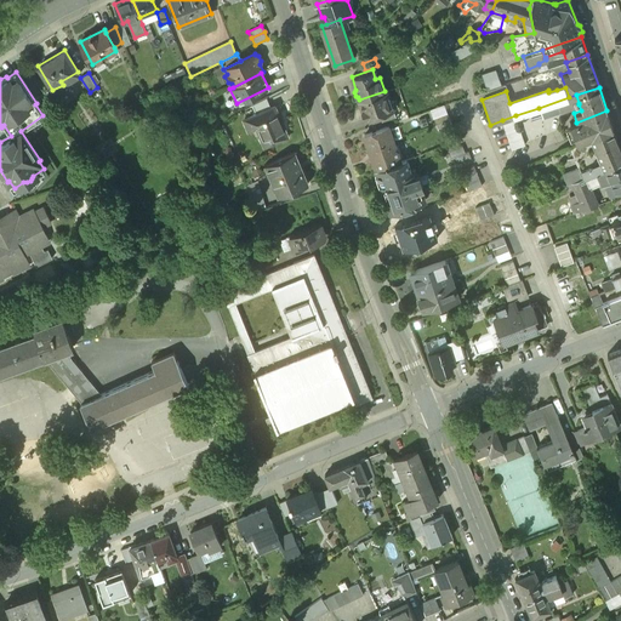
[(359,100),(358,100),(365,119),(380,114),(392,109),(392,108),(389,103),(391,100),(387,90),(385,91),(359,100)]
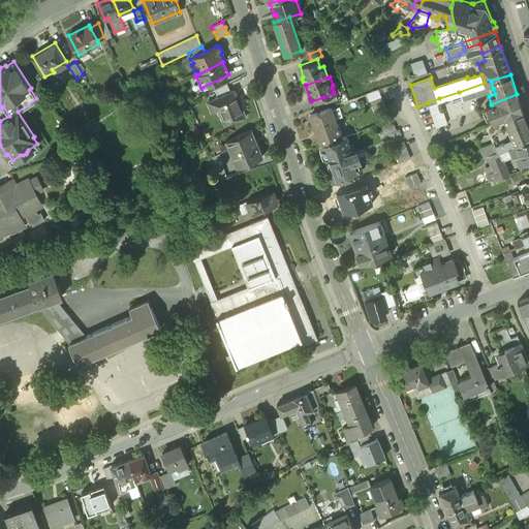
[(485,83),(459,92),(461,99),(493,88),(491,81),(485,83)]
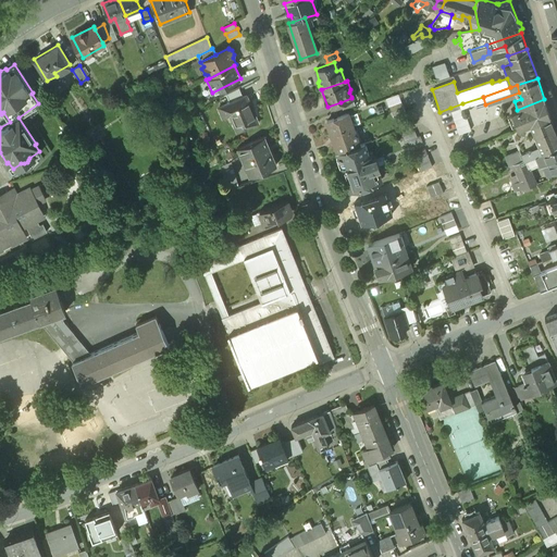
[(238,88),(226,95),(230,102),(242,97),(238,88)]
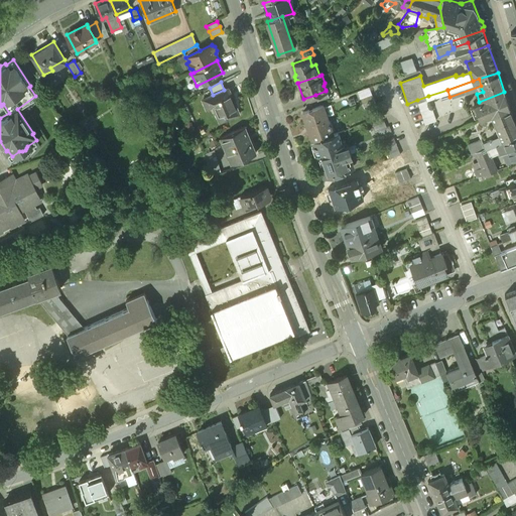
[(213,95),(211,96),(214,103),(212,104),(216,113),(218,112),(222,122),(239,114),(228,88),(224,90),(213,95)]
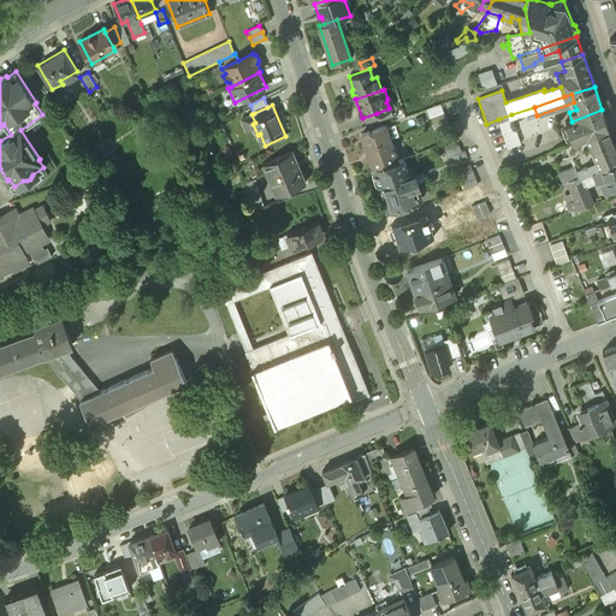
[(389,108),(377,113),(379,120),(394,116),(390,107),(389,107),(389,108)]
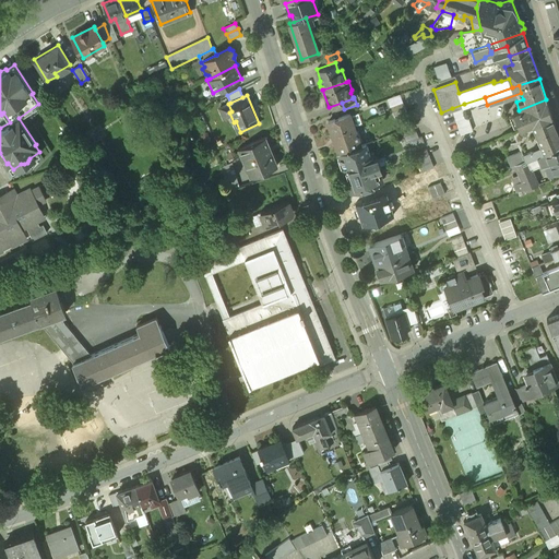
[(551,116),(546,99),(519,110),(513,113),(520,129),(551,116)]
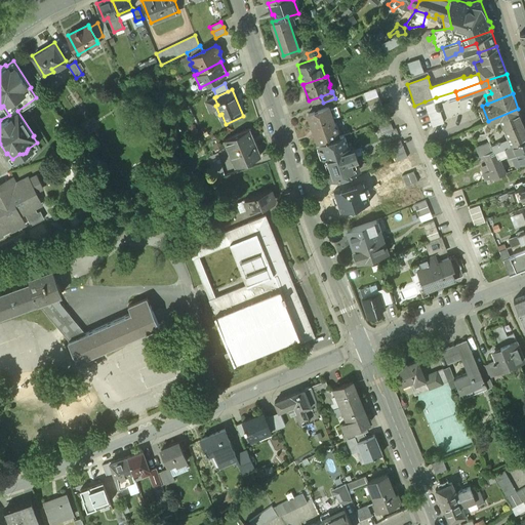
[(377,94),(366,98),(368,104),(379,99),(377,94)]
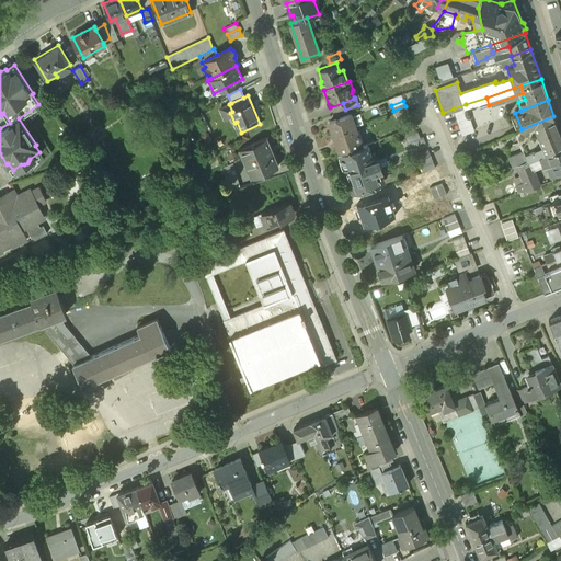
[(466,104),(454,109),(462,135),(474,129),(466,104)]
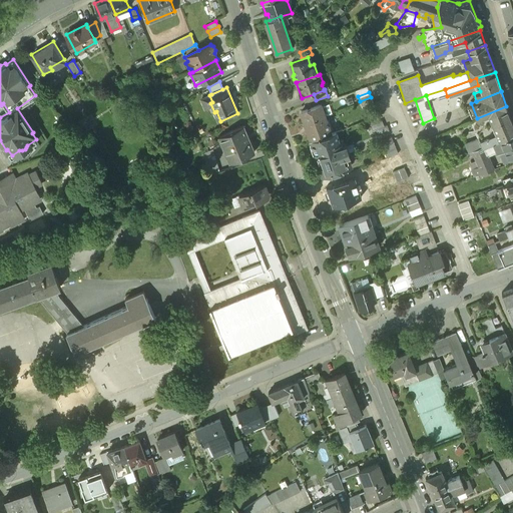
[(371,97),(360,101),(362,107),(374,103),(371,97)]
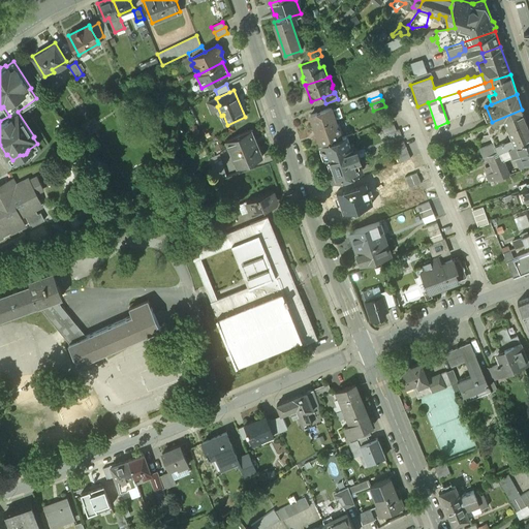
[(331,107),(310,115),(314,126),(335,119),(331,107)]
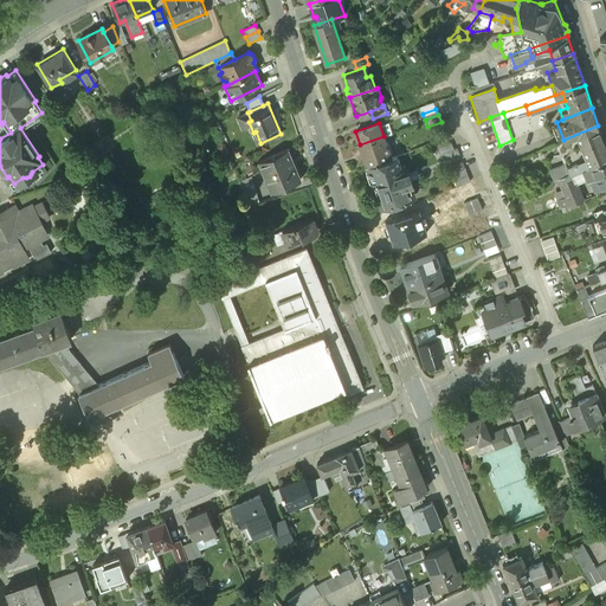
[(563,140),(555,142),(563,162),(548,169),(553,179),(605,158),(605,144),(598,126),(563,140)]
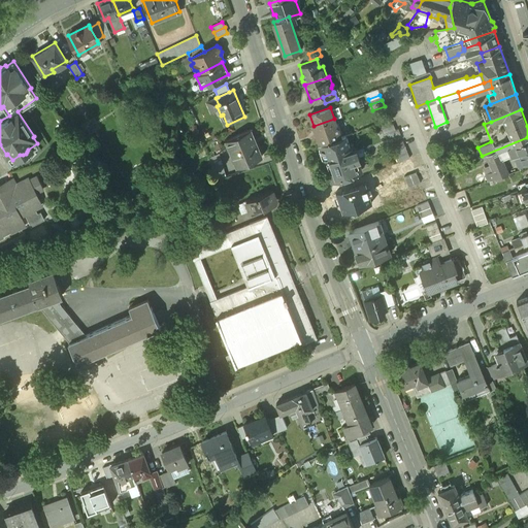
[(334,119),(314,126),(320,144),(340,137),(334,119)]
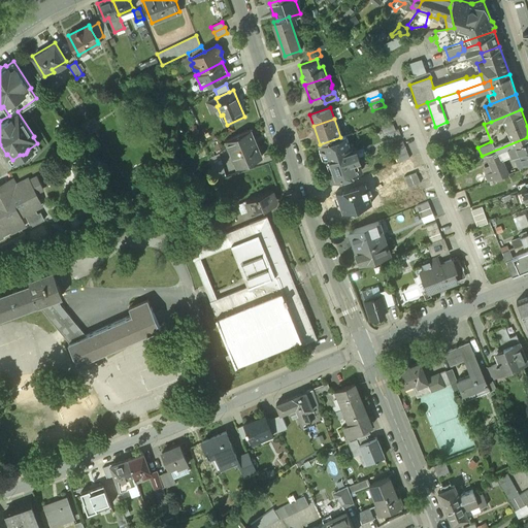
[(387,119),(375,124),(377,129),(382,128),(389,125),(387,119)]
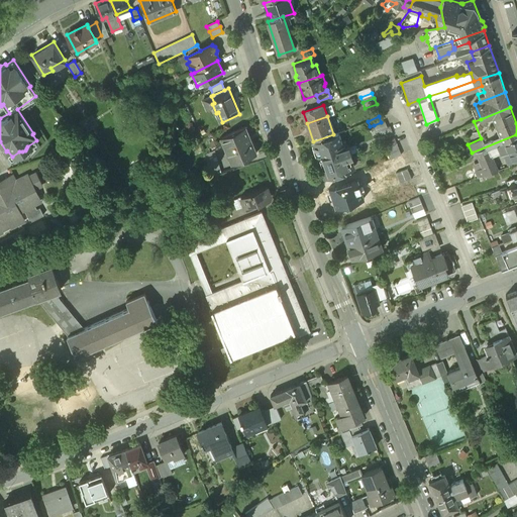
[(381,122),(374,125),(376,130),(379,129),(387,126),(385,120),(381,122)]
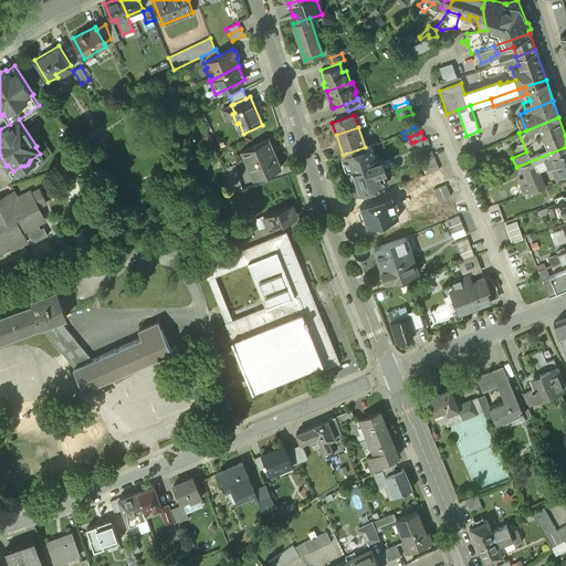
[(423,138),(415,142),(417,148),(429,143),(427,137),(423,138)]
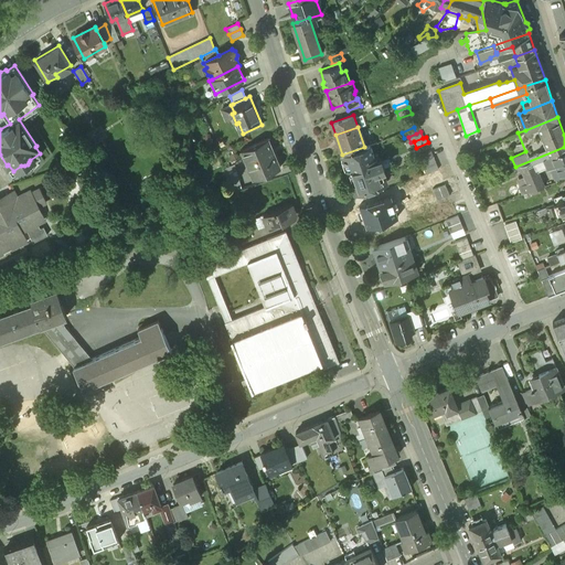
[(267,139),(242,150),(254,177),(265,172),(266,173),(279,168),(267,139)]
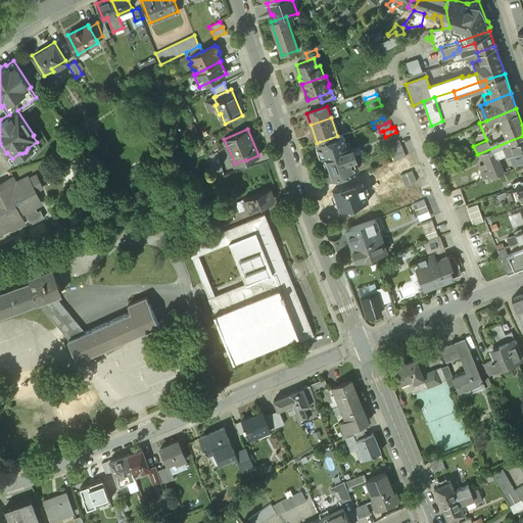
[(317,143),(316,143),(328,179),(339,175),(358,169),(353,157),(354,157),(355,155),(353,147),(350,147),(348,141),(345,142),(342,134),(337,136),(317,143)]
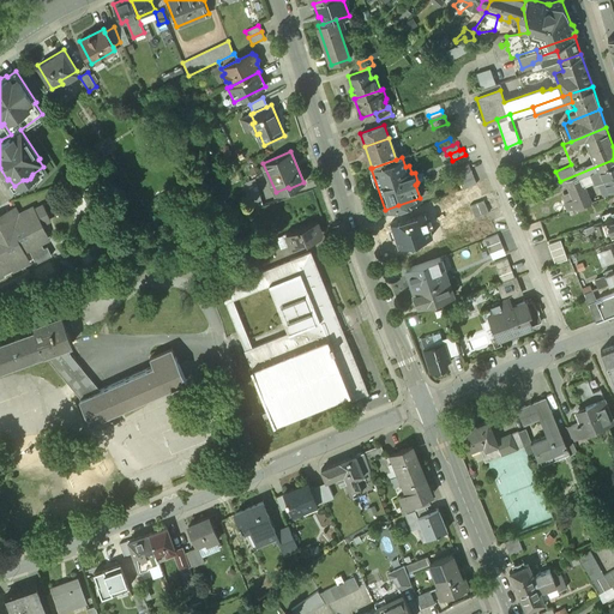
[(613,160),(560,181),(561,185),(567,182),(571,191),(583,186),(597,181),(602,192),(613,187),(613,160)]
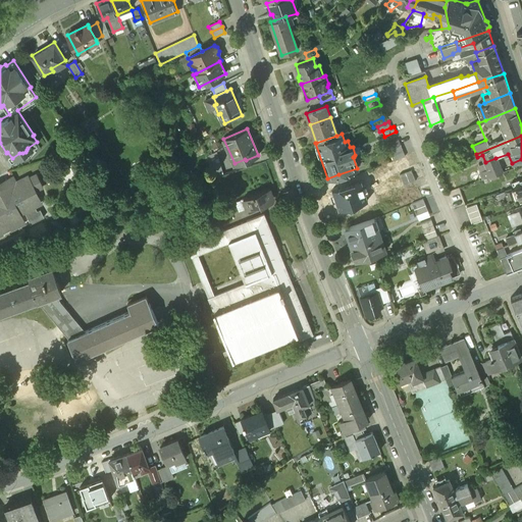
[(398,139),(386,143),(394,160),(405,155),(398,139)]
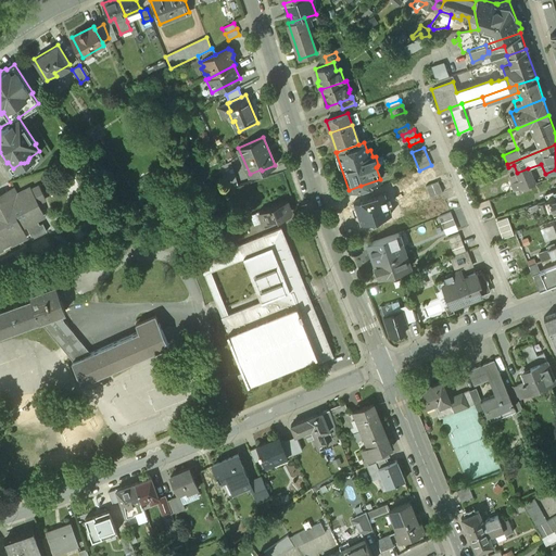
[(437,178),(431,165),(419,171),(425,182),(437,178)]
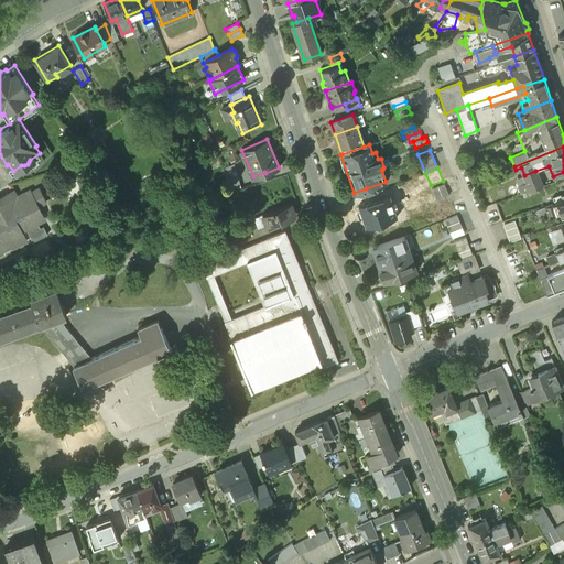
[(524,175),(522,176),(524,183),(518,185),(521,193),(542,186),(535,171),(524,175)]
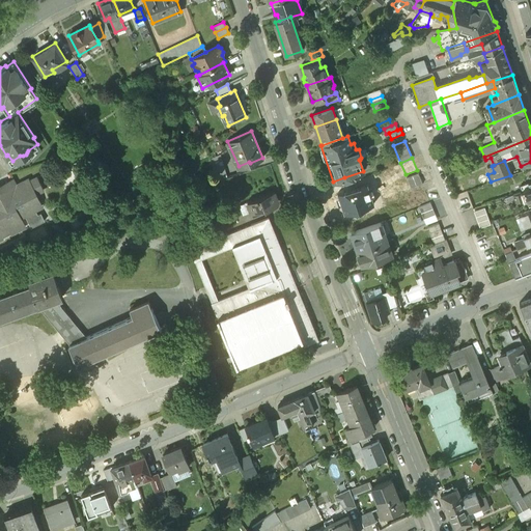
[(530,173),(530,174),(530,180),(519,186),(520,188),(521,192),(530,188),(530,173)]
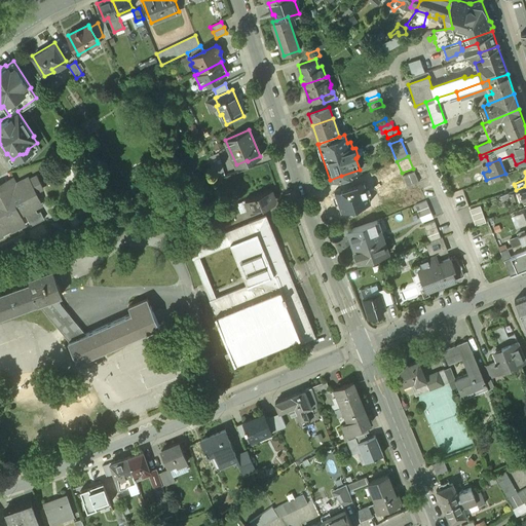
[(36,190),(43,186),(37,175),(30,179),(29,177),(16,183),(14,180),(8,183),(8,181),(0,185),(0,235),(3,234),(2,232),(9,229),(10,230),(25,223),(22,215),(25,213),(31,223),(44,217),(40,209),(38,210),(33,201),(40,197),(36,190)]
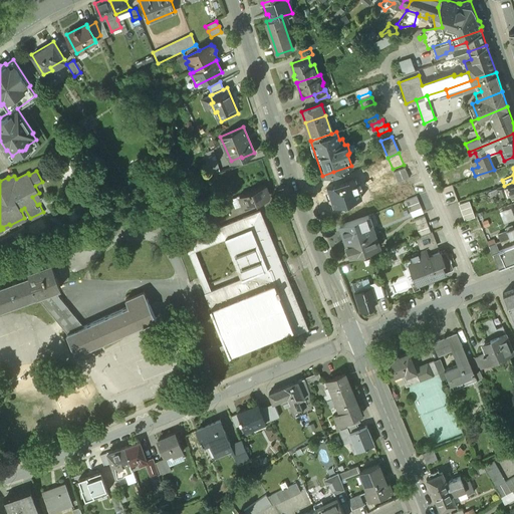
[(322,176),(324,182),(335,178),(333,172),(322,176)]
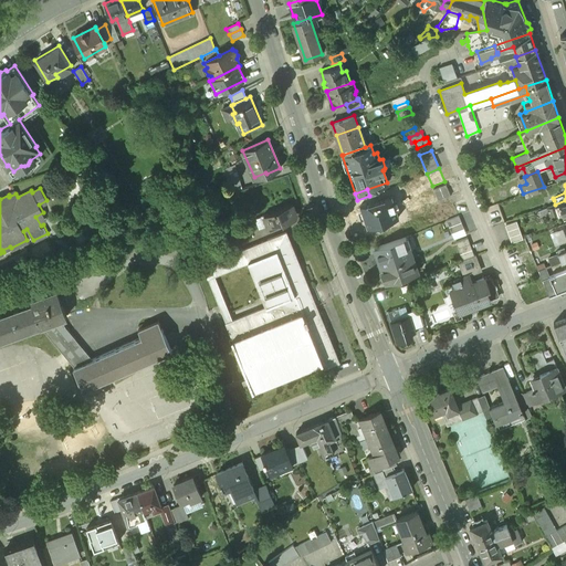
[(359,206),(367,228),(398,217),(390,195),(359,206)]
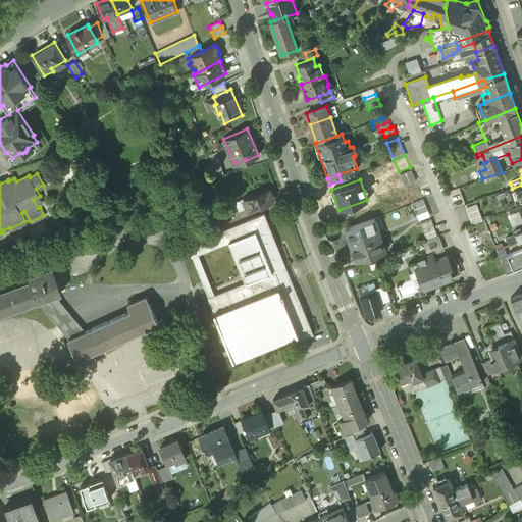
[(521,185),(512,189),(504,192),(505,195),(507,199),(521,193),(521,185)]
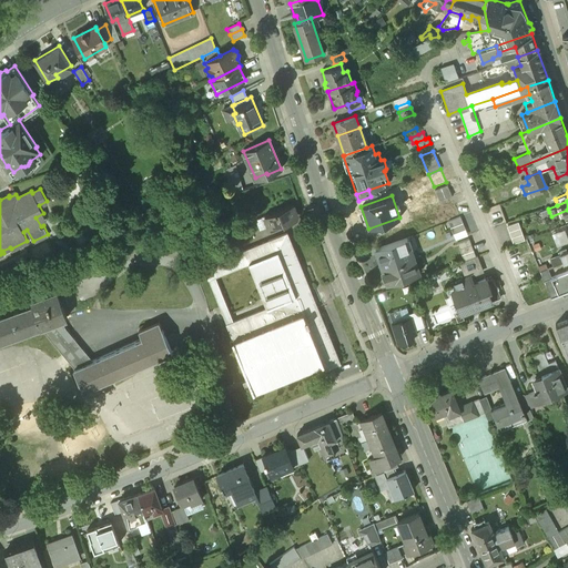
[(293,205),(264,216),(269,227),(282,221),(283,224),(284,223),(295,220),(297,215),(293,205)]
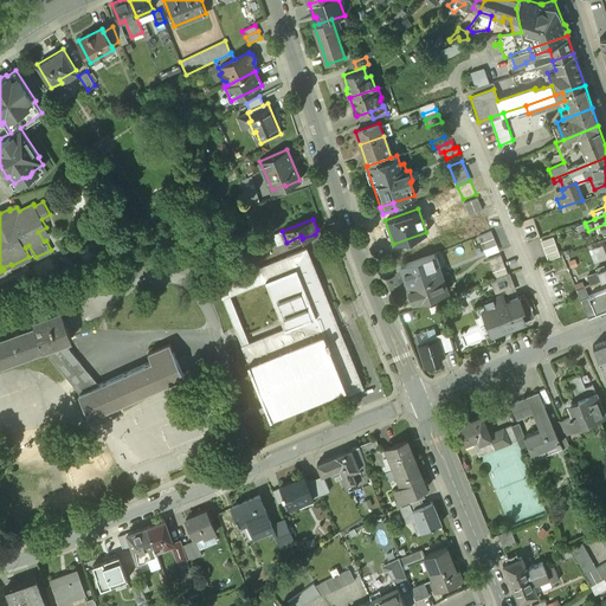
[(478,237),(485,257),(498,252),(491,232),(478,237)]
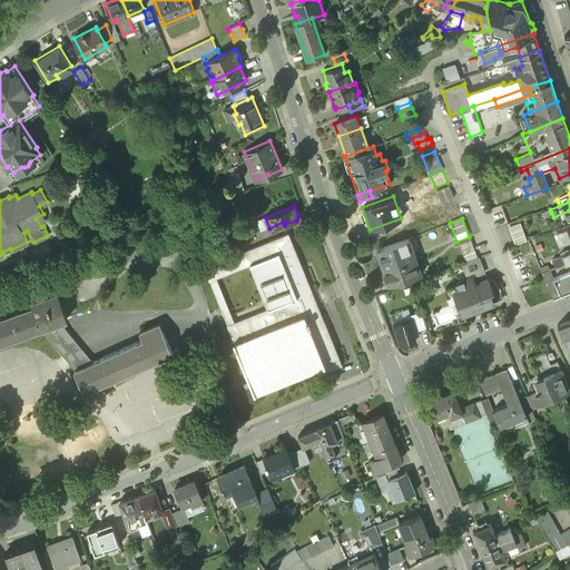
[(283,222),(269,228),(272,234),(287,228),(285,224),(284,225),(283,222)]
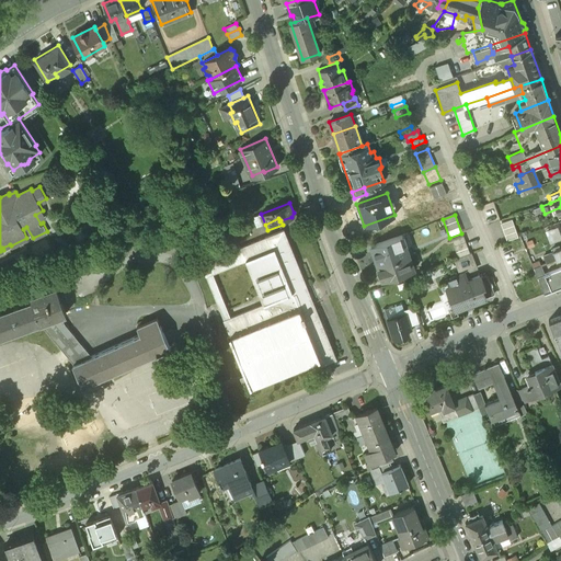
[(518,237),(512,219),(500,224),(507,241),(518,237)]
